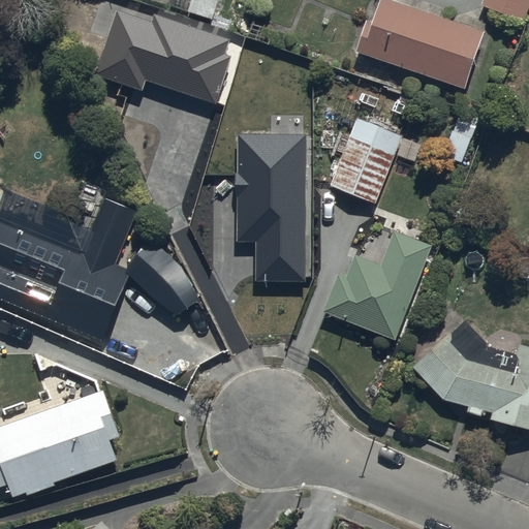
[(375,0),(359,55),(466,89),(484,32),(384,0),(375,0)]
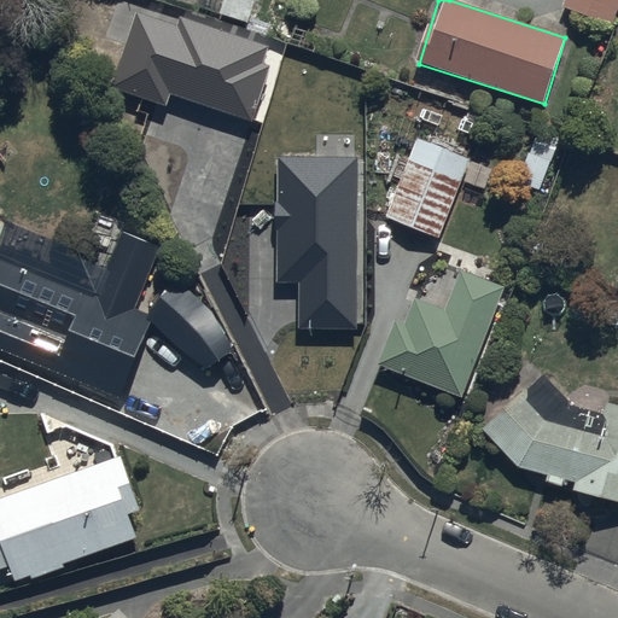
[(617,0),(564,0),(560,10),(608,29),(617,3),(617,0)]
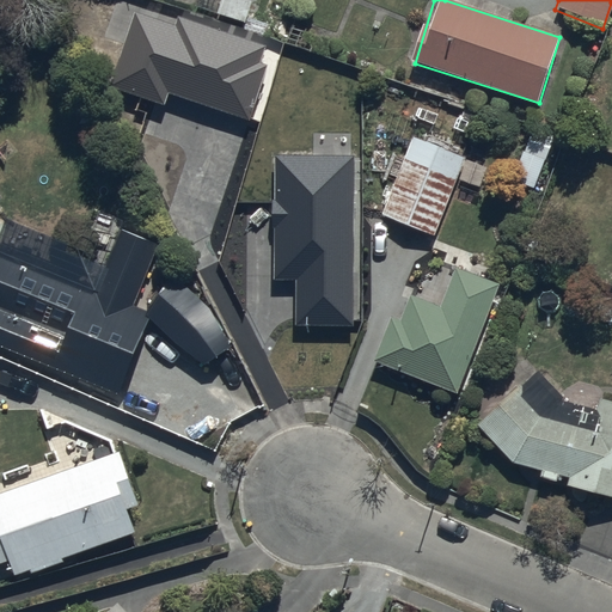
[(175,25),(135,12),(109,86),(164,105),(169,92),(249,120),(268,66),(259,63),(265,46),(178,16),(175,25)]
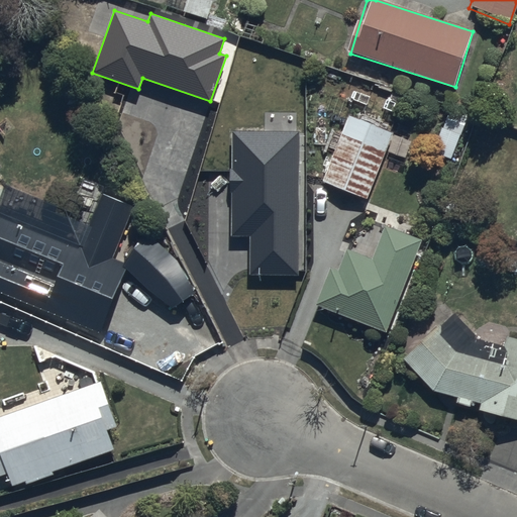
[(450,160),(468,115),(447,108),(430,151),(450,160)]
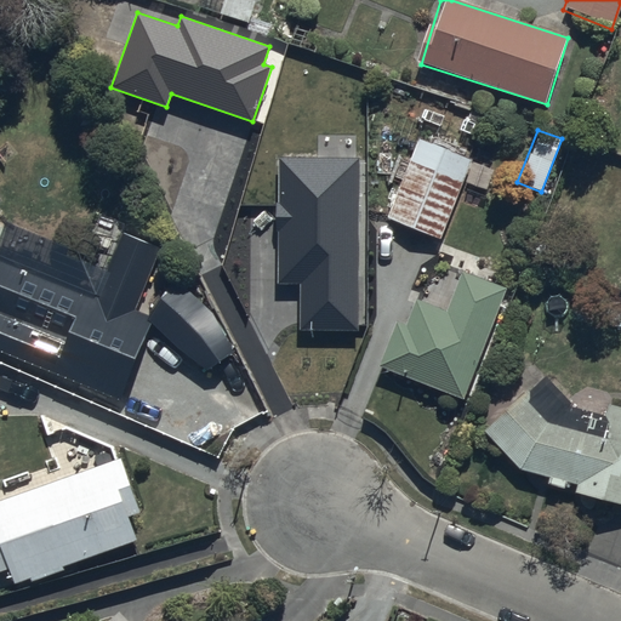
[(417,140),(386,221),(439,239),(472,155),(417,140)]
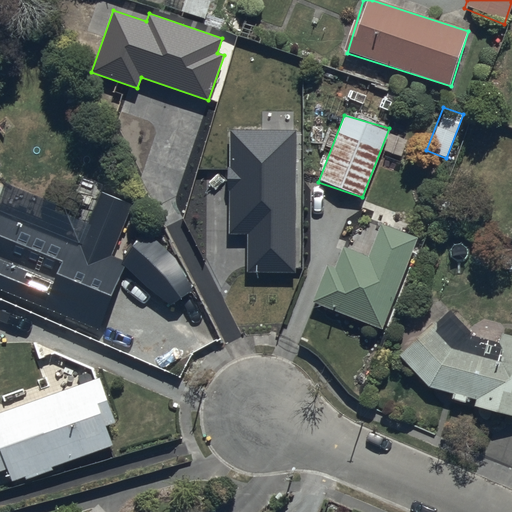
[(247,234),(247,272),(295,272),(297,130),(229,129),(228,233),(247,234)]
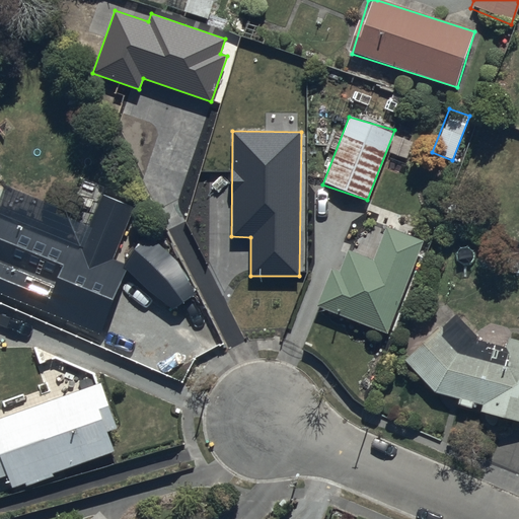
[(177,262),(147,236),(124,265),(112,260),(134,207),(102,194),(80,245),(0,212),(0,291),(100,332),(127,270),(151,292),(173,309),(196,292),(177,262)]
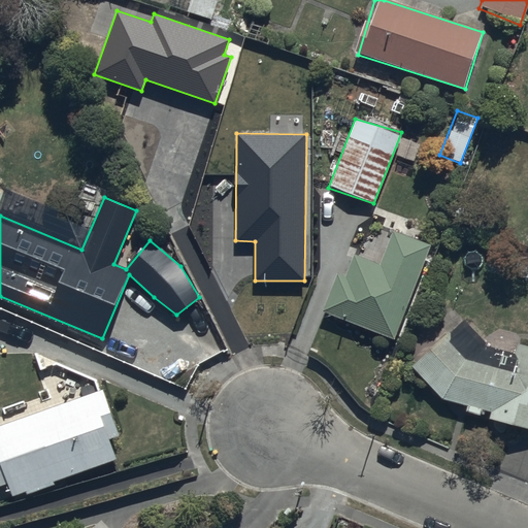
[(324,315),(393,341),(430,245),(391,231),(378,263),(348,252),(324,315)]
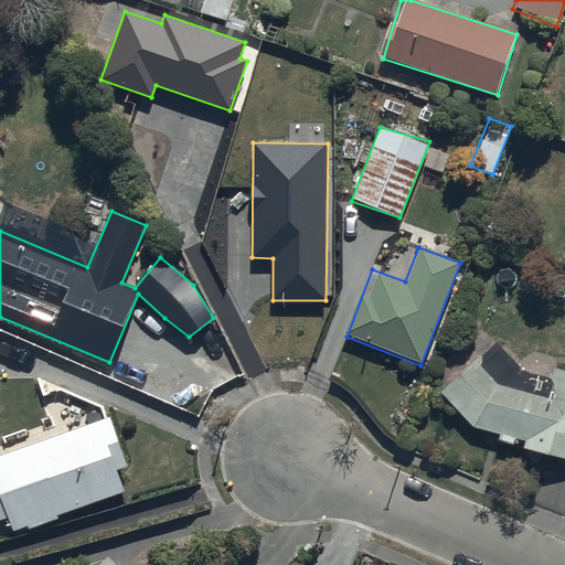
[(471,435),(564,458),(564,377),(520,366),(499,343),(437,395),(471,435)]
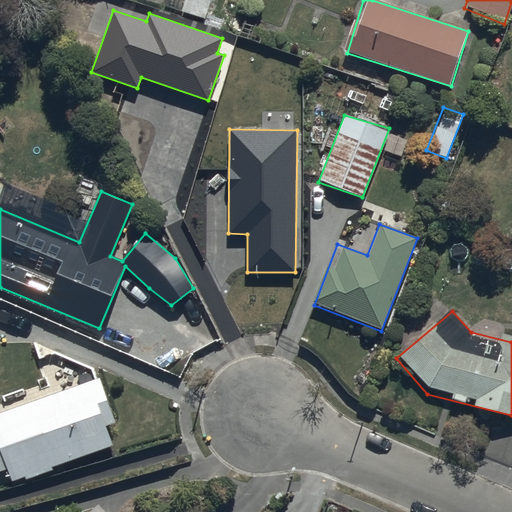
[(103,377),(0,412),(0,474),(14,477),(125,438),(103,377)]
